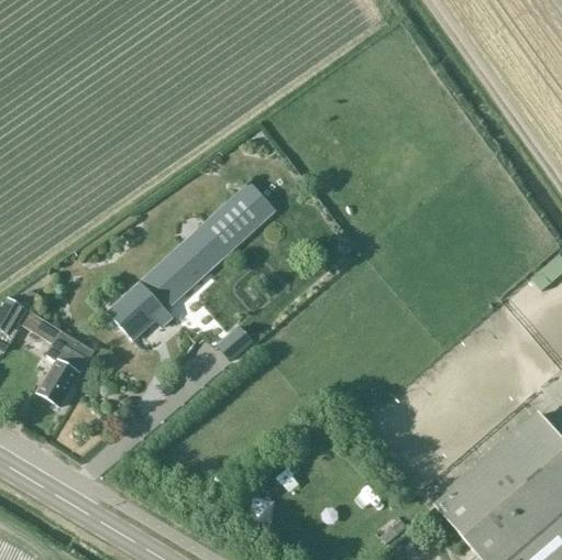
[(251,182),(108,311),(134,339),(155,320),(163,327),(174,317),(168,310),(276,211),(251,182)]
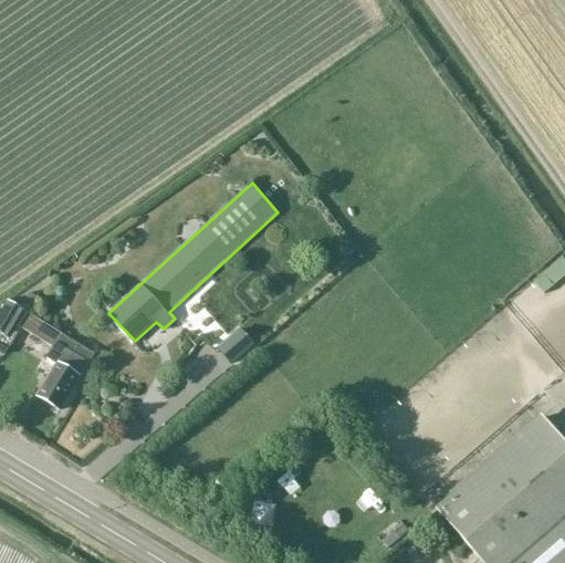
[(14,329),(25,309),(7,298),(0,310),(0,332),(10,337),(14,329)]
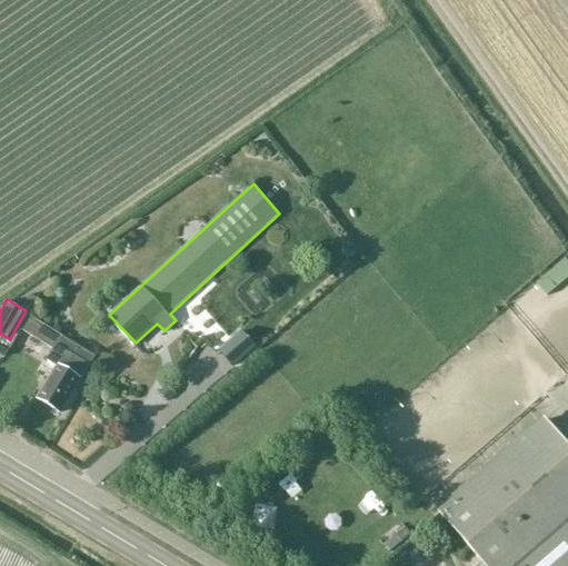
[(242,328),(219,349),(233,366),(257,346),(242,328)]
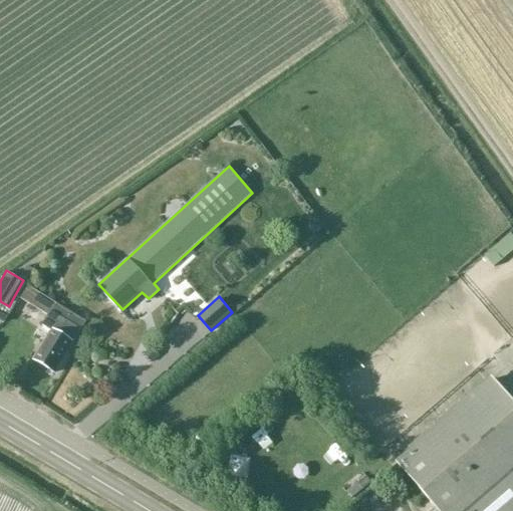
[(12,308),(9,306),(0,301),(0,320),(3,323),(12,308)]
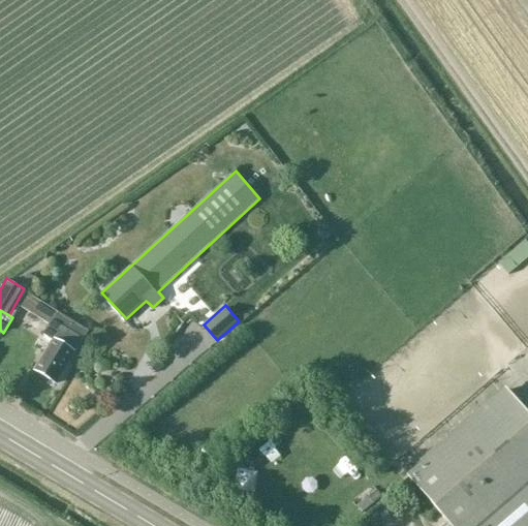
[(43,333),(52,338),(35,368),(57,381),(67,364),(89,328),(59,310),(43,333)]
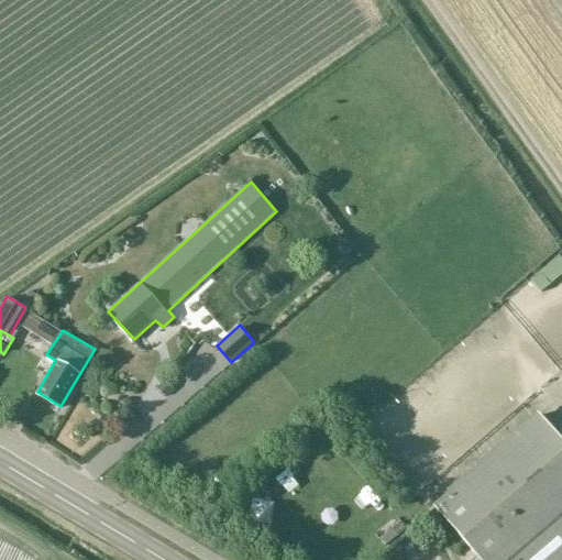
[(450,491),(434,504),(438,508),(482,559),(561,559),(561,437),(541,414),(450,491)]
